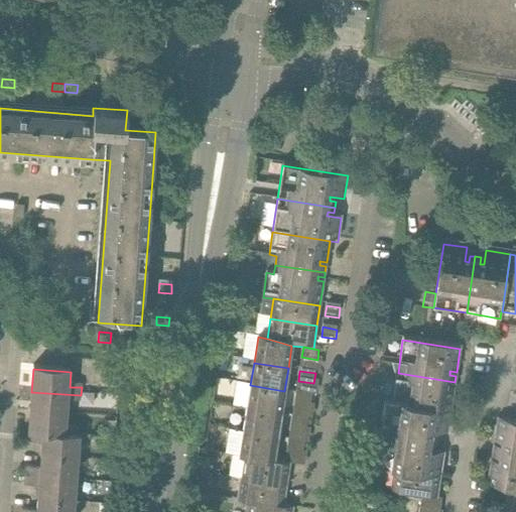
[(393,403),(450,411),(454,391),(446,390),(447,387),(454,388),(455,382),(398,373),(393,403)]
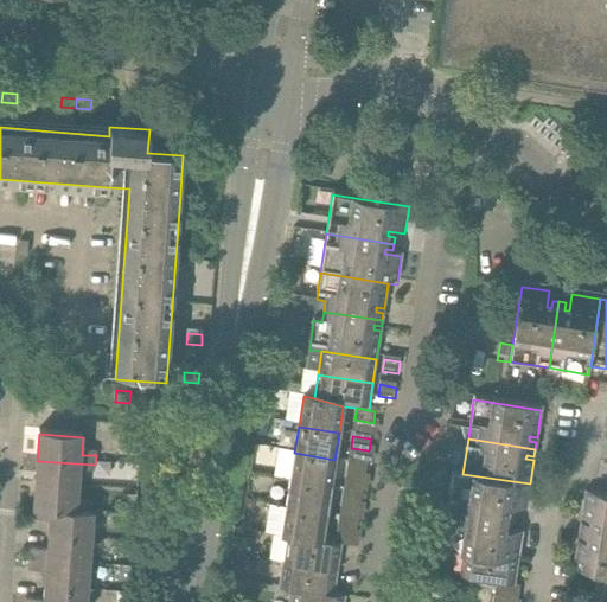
[(289,482),(330,488),(334,460),(294,453),(289,482)]
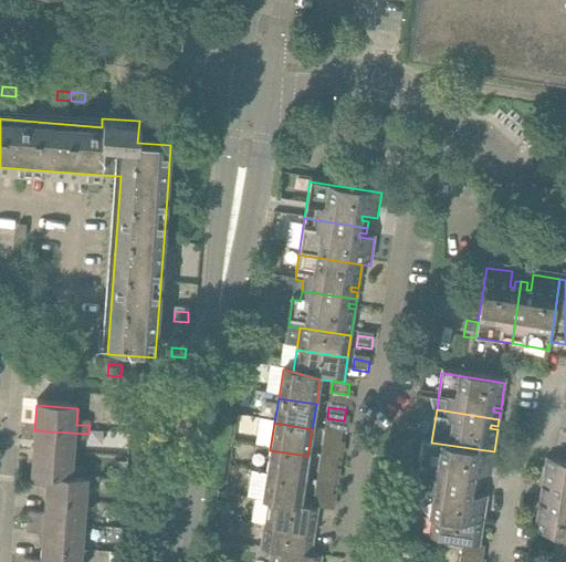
[(33,454),(74,457),(75,444),(88,445),(88,434),(34,430),(33,454)]
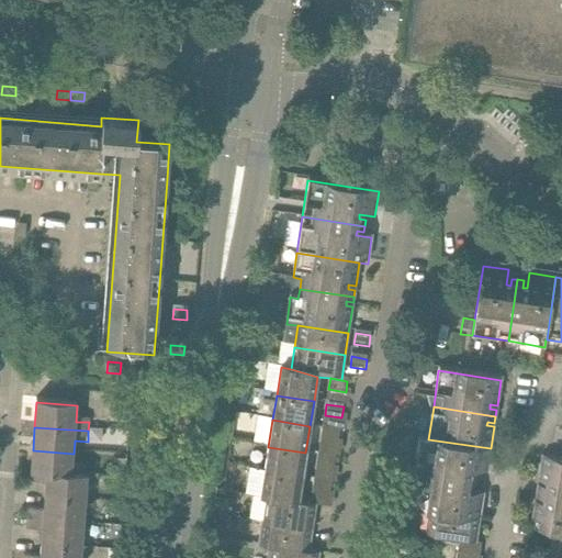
[(321,441),(337,443),(339,432),(323,430),(321,441)]
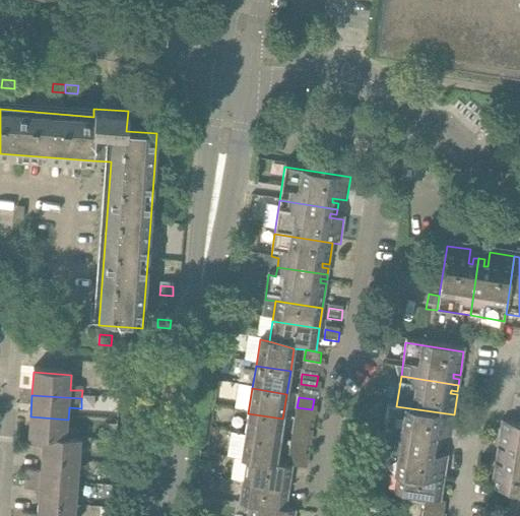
[(383,440),(441,448),(442,443),(435,442),(436,438),(450,440),(454,414),(396,406),(388,404),(383,440)]
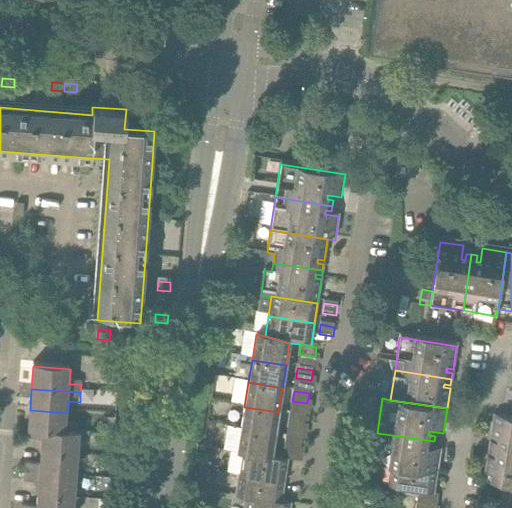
[(240,430),(275,435),(278,412),(244,407),(240,430)]
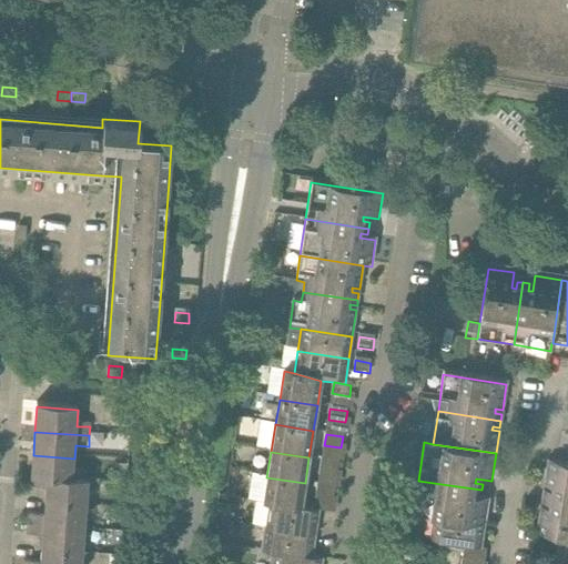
[(31,481),(85,482),(87,474),(73,473),(74,459),(33,455),(31,481)]
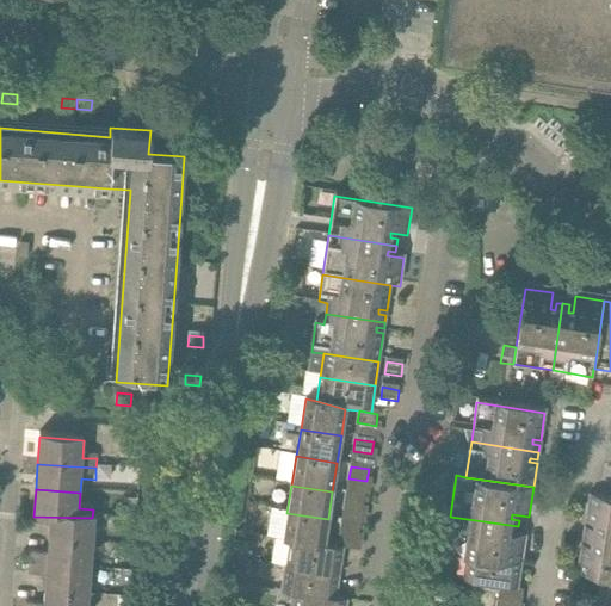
[(345,506),(363,509),(364,498),(346,495),(345,506)]
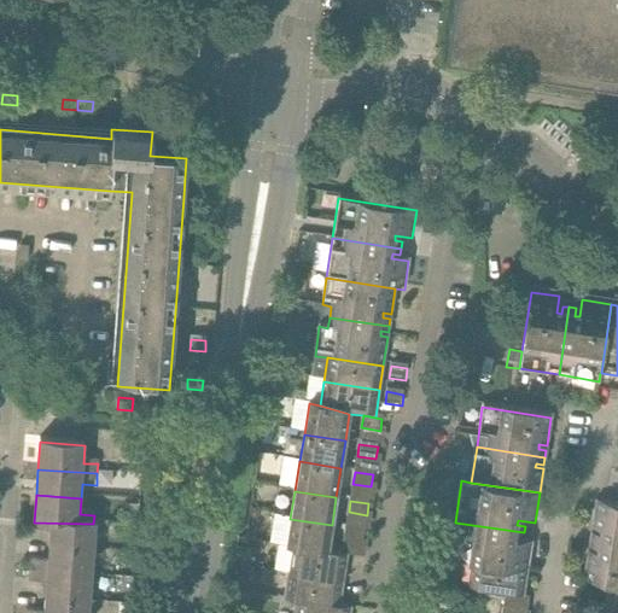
[(589,543),(617,548),(617,507),(596,503),(592,532),(599,533),(599,538),(590,537),(589,543)]
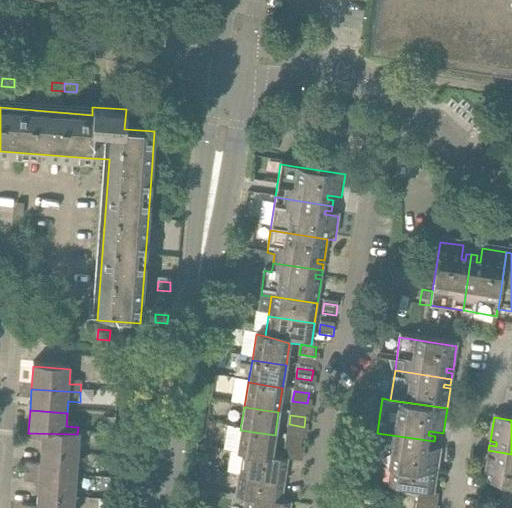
[(237,456),(271,460),(275,435),(240,430),(236,456),(237,456)]
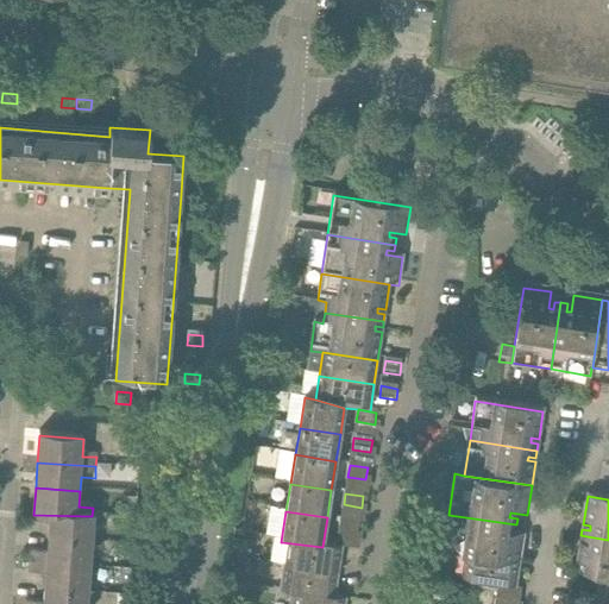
[(49,541),(93,543),(94,516),(92,516),(33,515),(33,524),(50,526),(49,541)]
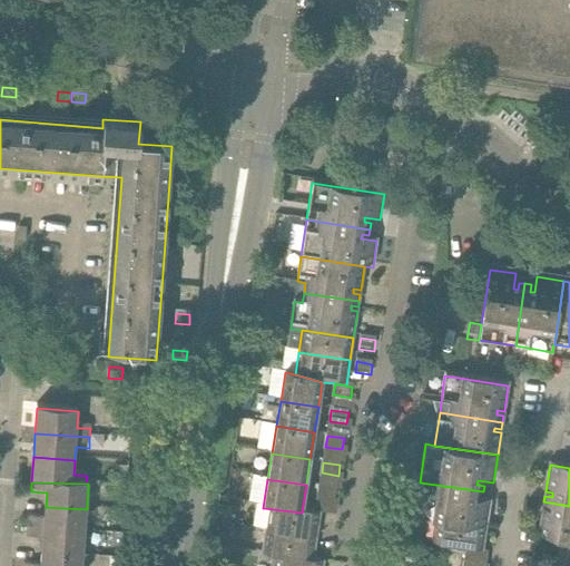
[(434,523),(485,530),(490,504),(474,501),(475,497),(482,498),(483,491),(420,482),(414,519),(434,523)]
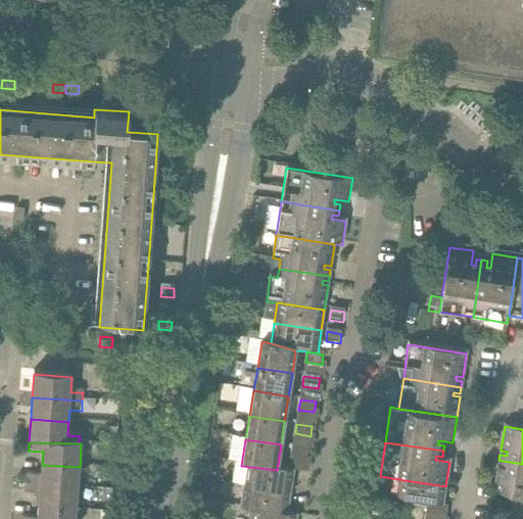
[(291,458),(306,460),(308,450),(293,447),(291,458)]
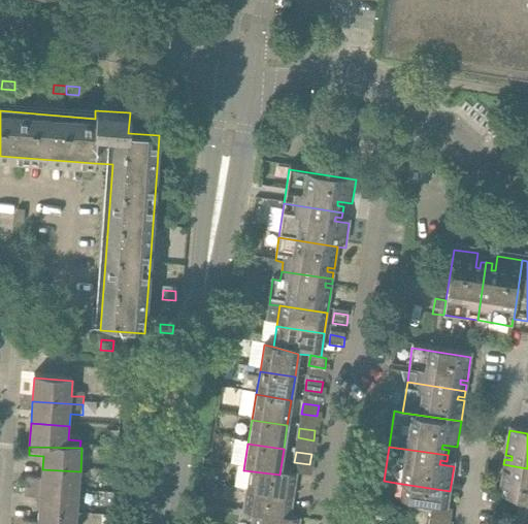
[(527,502),(527,468),(503,464),(503,468),(509,469),(509,473),(502,472),(498,498),(519,501),(527,502)]
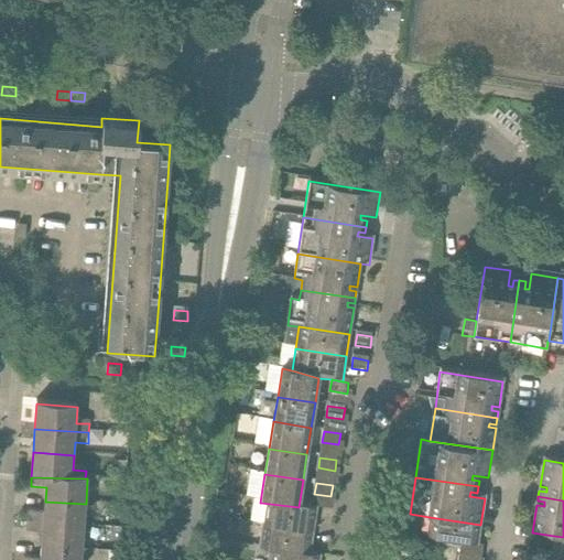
[(28,524),(84,527),(86,504),(45,502),(44,514),(29,513),(28,524)]
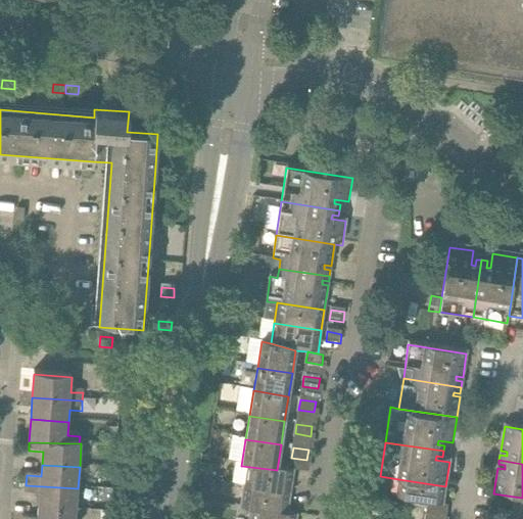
[(243,486),(290,493),(293,472),(277,470),(242,466),(246,467),(243,486)]
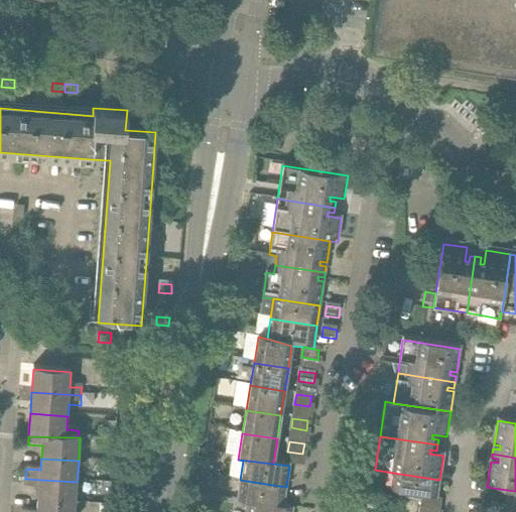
[(202,475),(212,477),(214,463),(204,462),(202,475)]
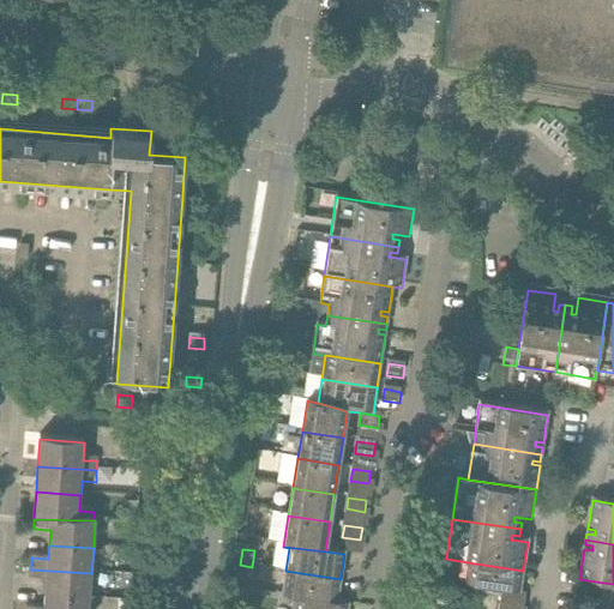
[(468,562),(465,586),(519,596),(523,571),(468,562)]
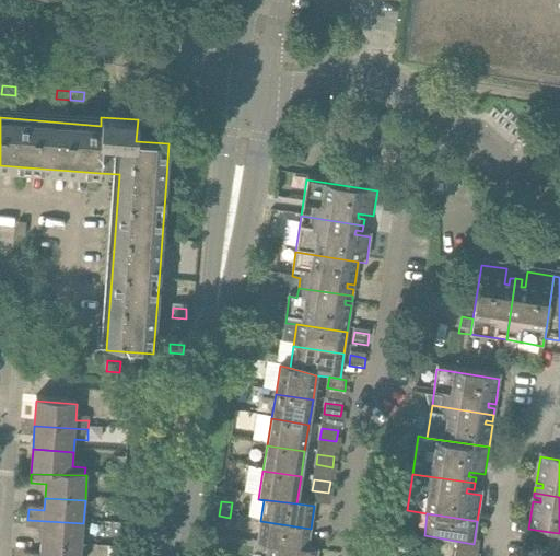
[(217,531),(228,532),(230,518),(219,516),(217,531)]
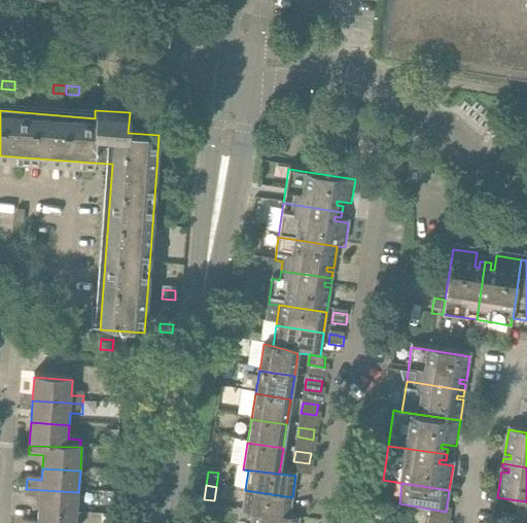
[(39,513),(76,516),(78,492),(26,489),(25,498),(40,499),(39,513)]
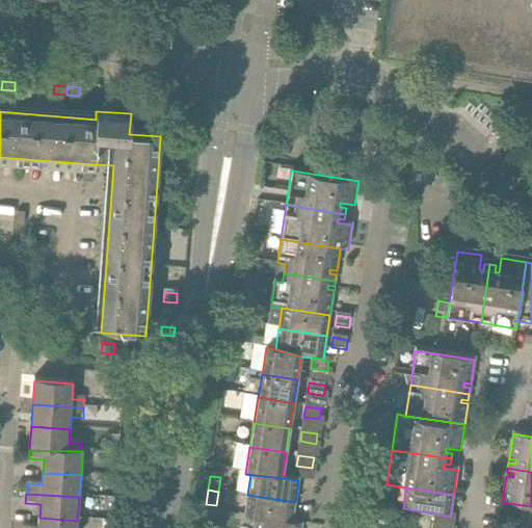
[(254,521),(294,527),(301,527),(302,526),(292,525),(295,502),(247,495),(244,520),(254,521)]
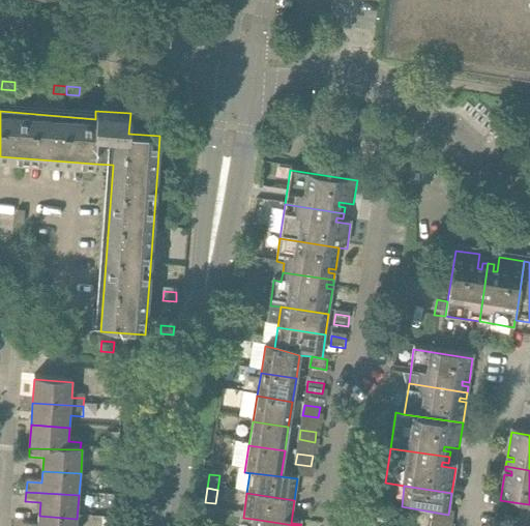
[(529,525),(529,504),(521,503),(517,525),(529,525)]
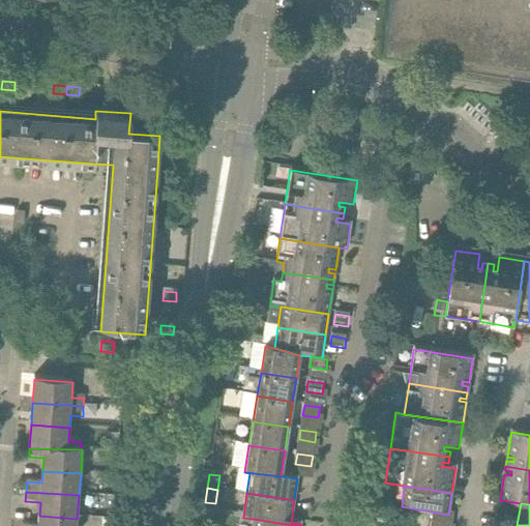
[(354,521),(364,523),(367,508),(357,506),(354,521)]
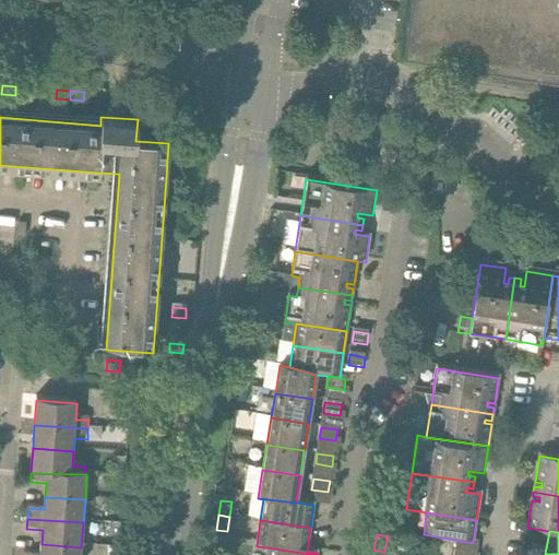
[(394,548),(409,551),(412,540),(396,538),(394,548)]
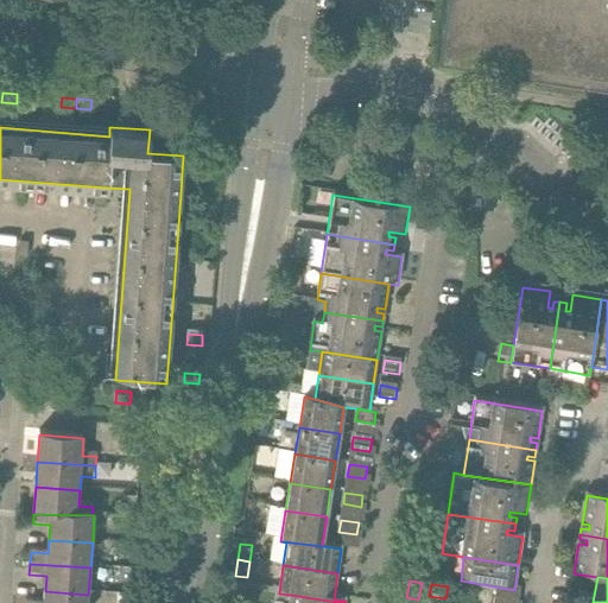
[(87,602),(88,595),(45,591),(44,602),(87,602)]
